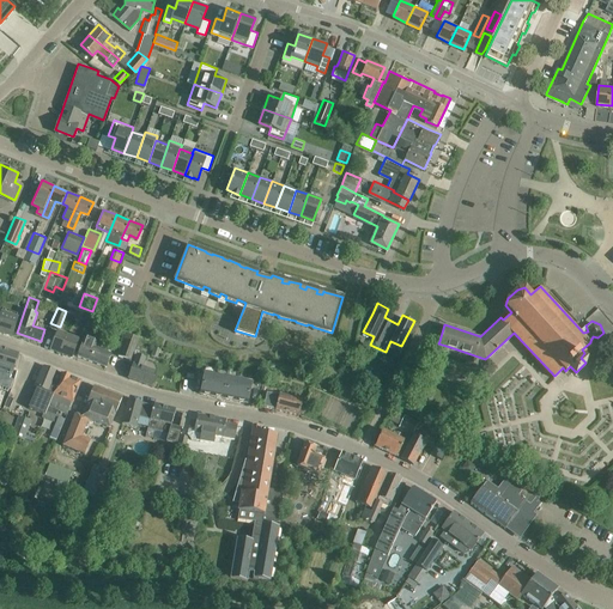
[(1,310),(0,312),(0,329),(12,334),(18,316),(1,310)]
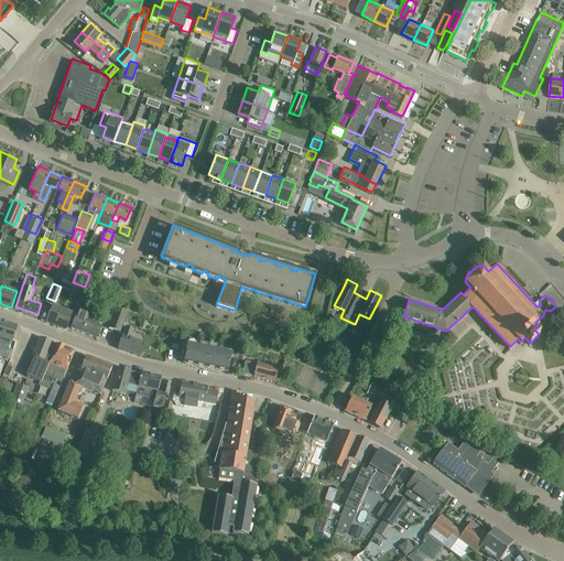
[(76,290),(73,298),(86,302),(88,294),(76,290)]
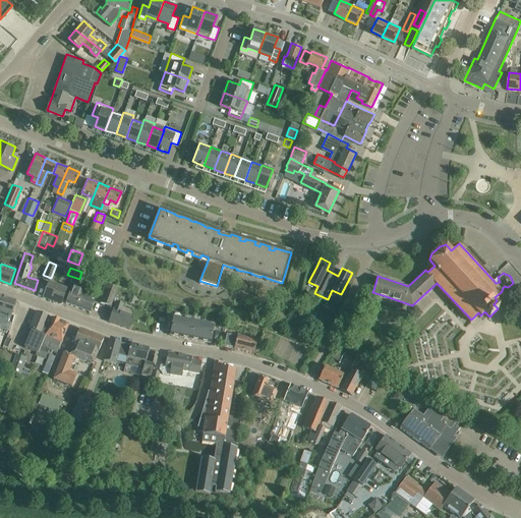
[(49,280),(46,286),(43,295),(61,302),(66,287),(49,280)]
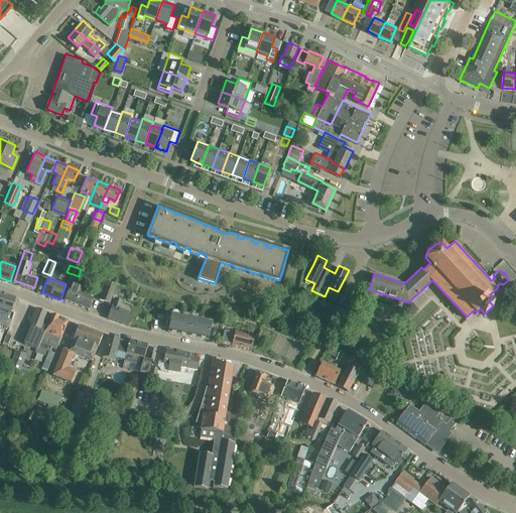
[(100,298),(111,302),(117,284),(105,279),(101,290),(103,291),(100,298)]
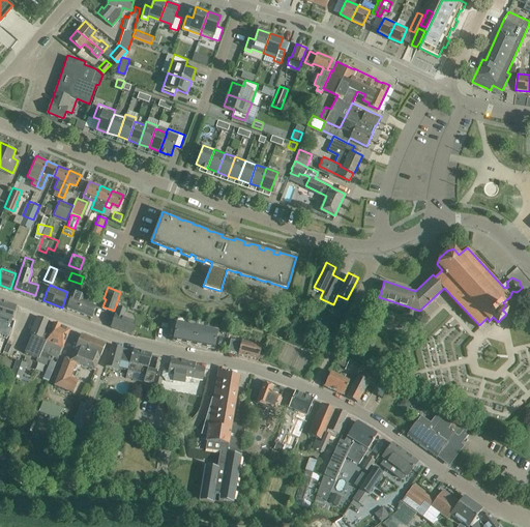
[(92,316),(95,306),(95,305),(82,299),(84,295),(72,291),(70,297),(67,306),(92,316)]
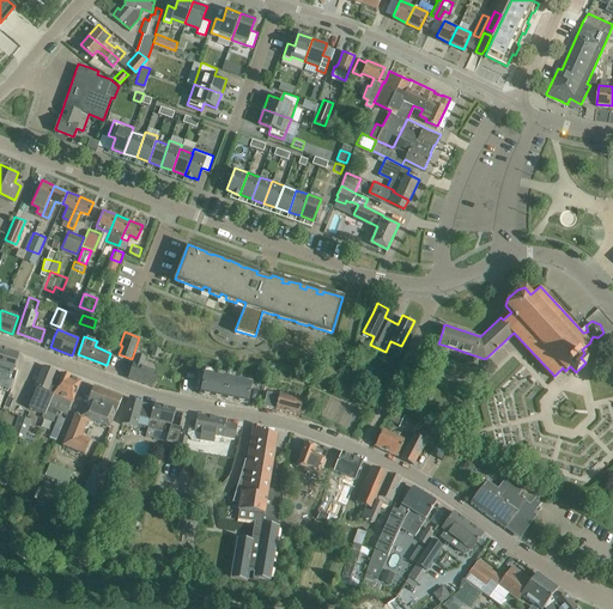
[(12,371),(14,363),(19,351),(0,345),(0,381),(8,384),(12,371)]
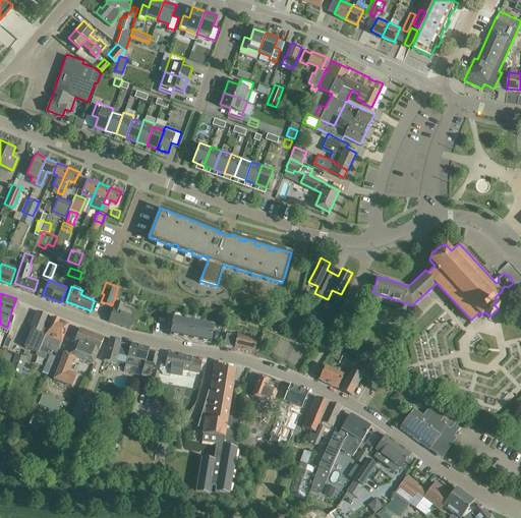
[(130,293),(128,300),(134,301),(136,295),(130,293)]
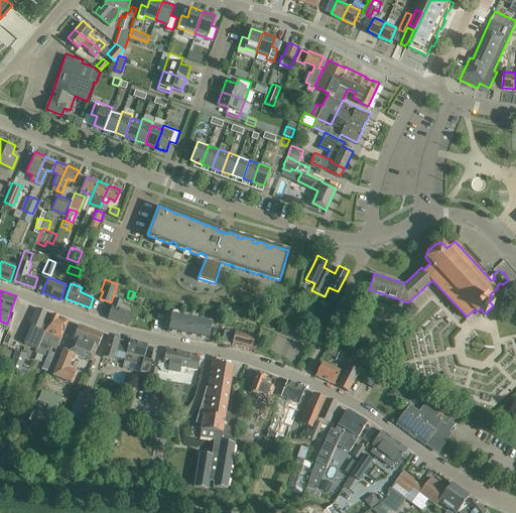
[(110,312),(109,312),(110,313),(109,316),(127,323),(129,319),(131,313),(131,311),(120,308),(123,300),(115,298),(110,312)]
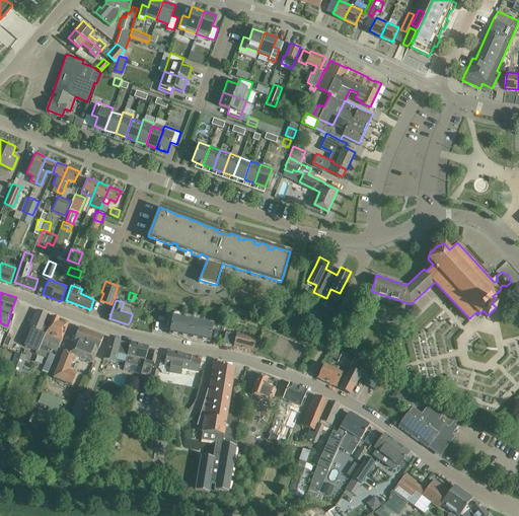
[(310,321),(315,310),(308,306),(303,318),(310,321)]
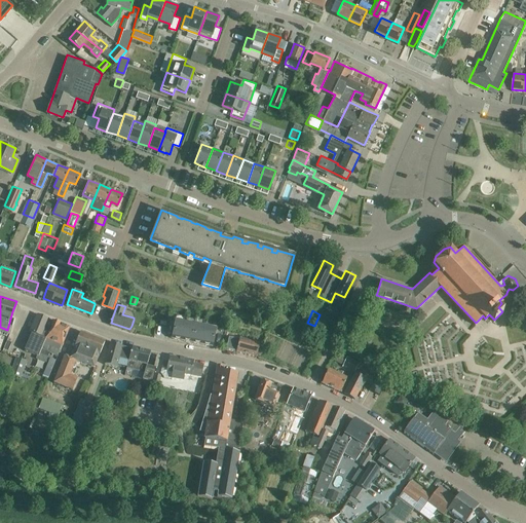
[(46,360),(47,356),(48,356),(50,350),(58,353),(69,325),(53,319),(52,320),(49,318),(49,316),(37,311),(30,330),(32,331),(25,348),(36,353),(35,357),(46,360)]
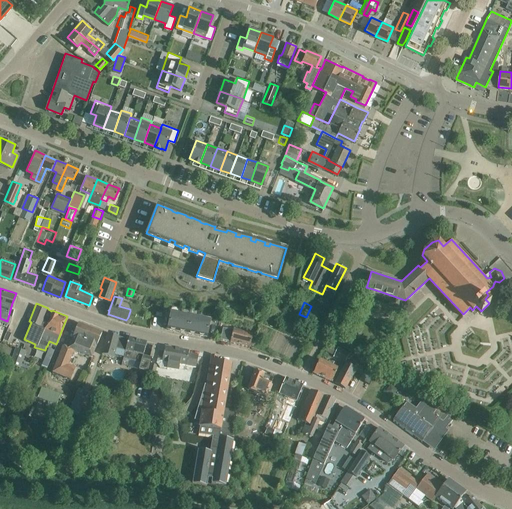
[(267,310),(279,316),(283,309),(271,303),(267,310)]
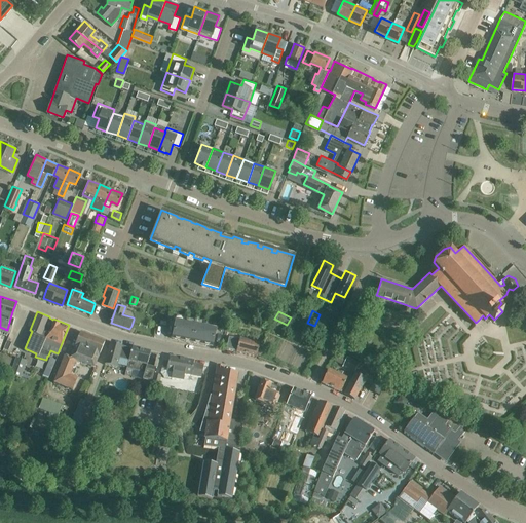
[(172,335),(172,336),(182,338),(187,315),(177,313),(172,335)]
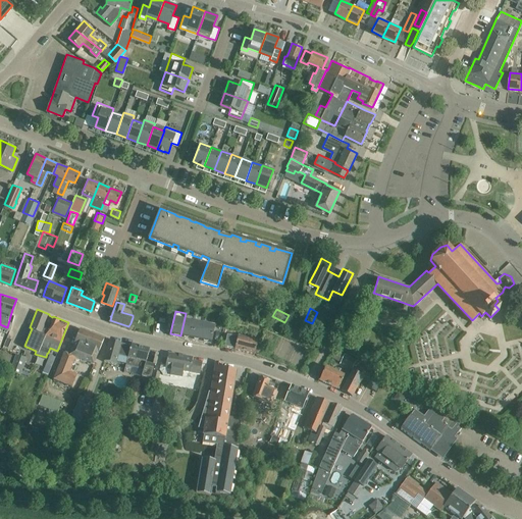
[(186,313),(180,335),(191,338),(195,315),(186,313)]
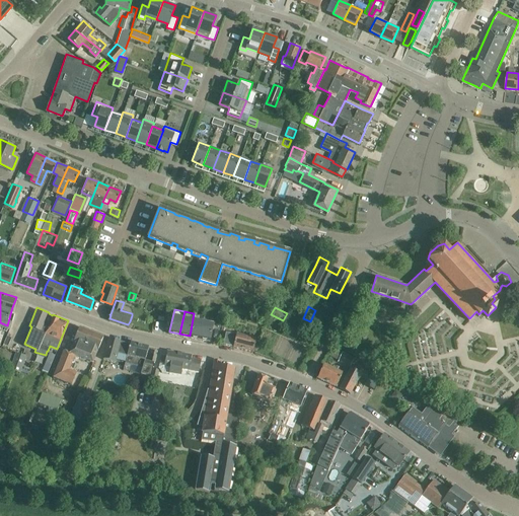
[(194,313),(190,336),(200,338),(204,315),(194,313)]
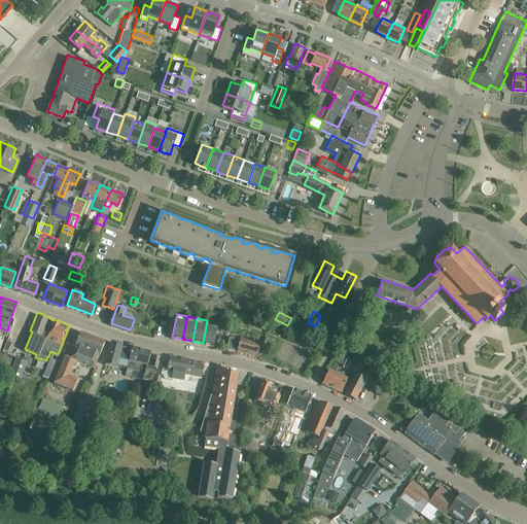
[(207,320),(203,343),(213,345),(213,344),(217,322),(207,320)]
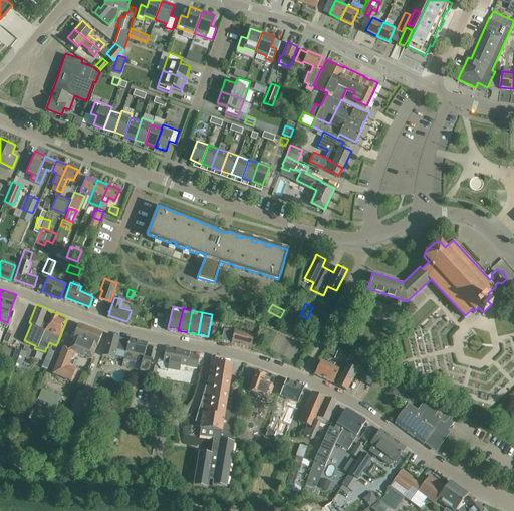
[(92,356),(102,331),(79,322),(69,347),(63,345),(60,354),(53,372),(72,379),(76,367),(69,364),(74,350),(92,356)]
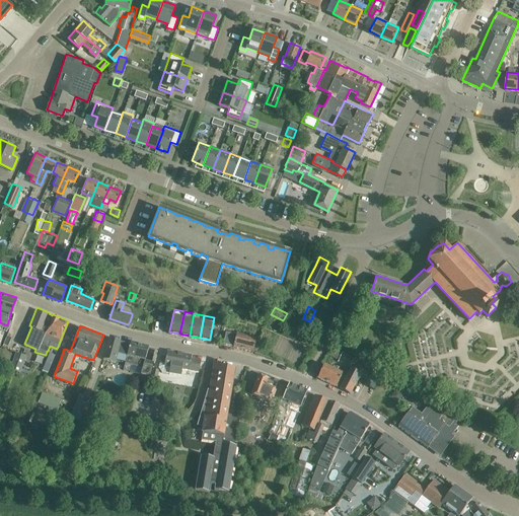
[(223,342),(252,350),(255,338),(239,334),(240,332),(237,330),(236,334),(226,332),(223,342)]
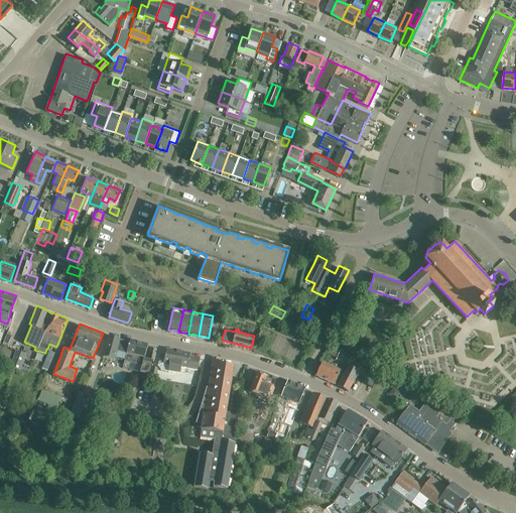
[(114,358),(117,349),(126,351),(128,346),(129,340),(108,335),(103,355),(114,358)]
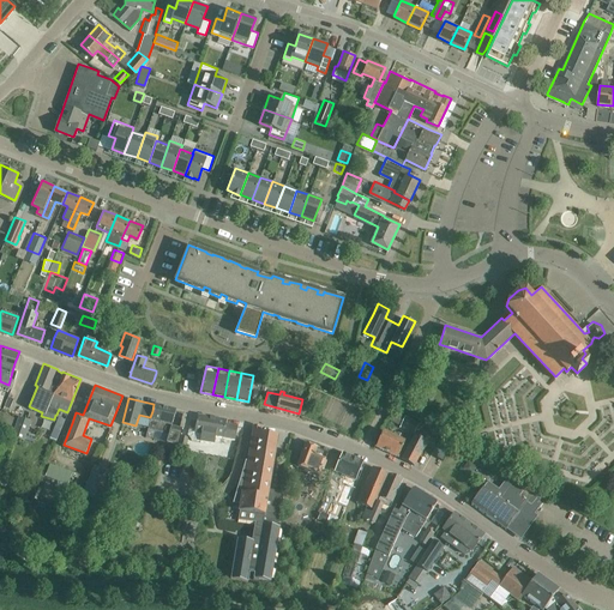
[(155,402),(154,404),(152,411),(150,417),(148,427),(155,429),(155,428),(169,433),(167,441),(176,444),(181,424),(172,422),(176,408),(155,402)]
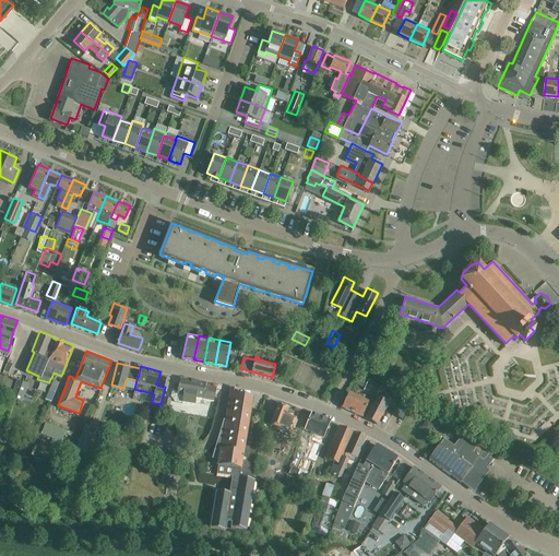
[(381,382),(356,371),(352,379),(365,385),(364,388),(377,393),(381,382)]
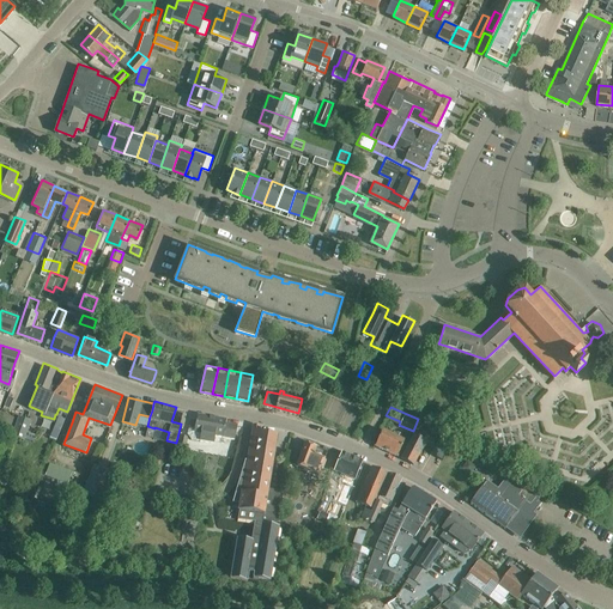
[(0,425),(11,428),(16,415),(4,410),(0,422),(0,425)]
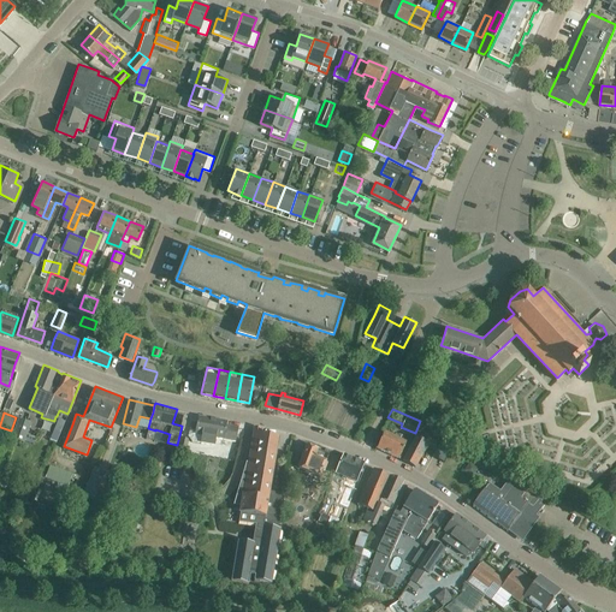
[(191,420),(190,428),(190,429),(195,431),(195,432),(202,433),(201,440),(214,443),(217,435),(236,439),(238,425),(226,422),(227,419),(199,414),(197,421),(191,420)]
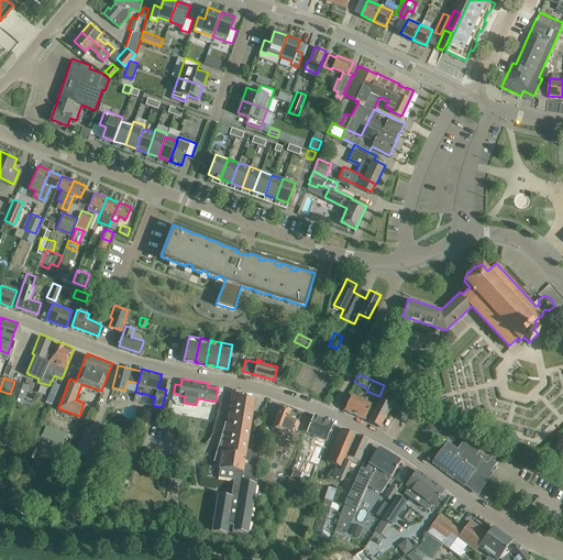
[(17,380),(10,399),(22,403),(22,402),(31,404),(32,401),(24,398),(29,384),(17,380)]
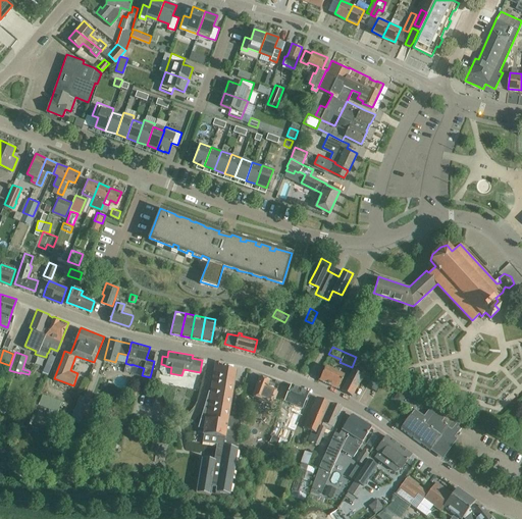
[(55,357),(49,354),(42,371),(48,374),(55,357)]
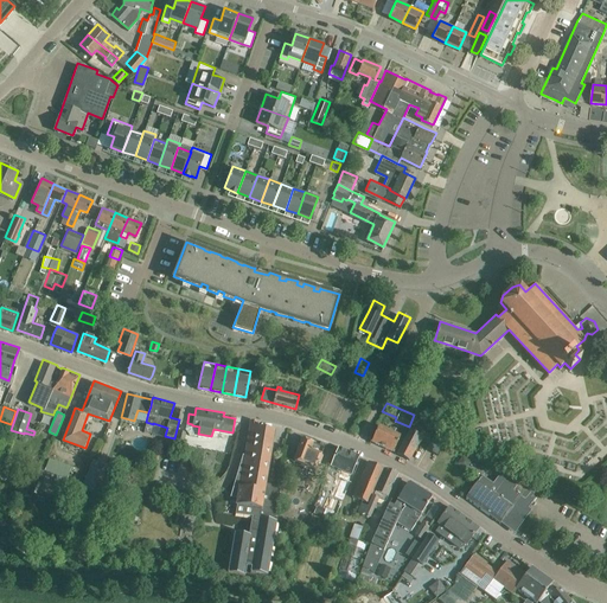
[(234,486),(240,487),(240,486),(264,489),(262,507),(260,525),(257,525),(255,526),(255,528),(256,530),(259,531),(257,536),(235,531),(229,570),(244,573),(246,564),(251,565),(251,570),(267,572),(276,518),(274,517),(278,494),(276,493),(279,483),(266,481),(274,429),(256,425),(257,419),(250,418),(246,453),(243,453),(240,463),(234,486)]
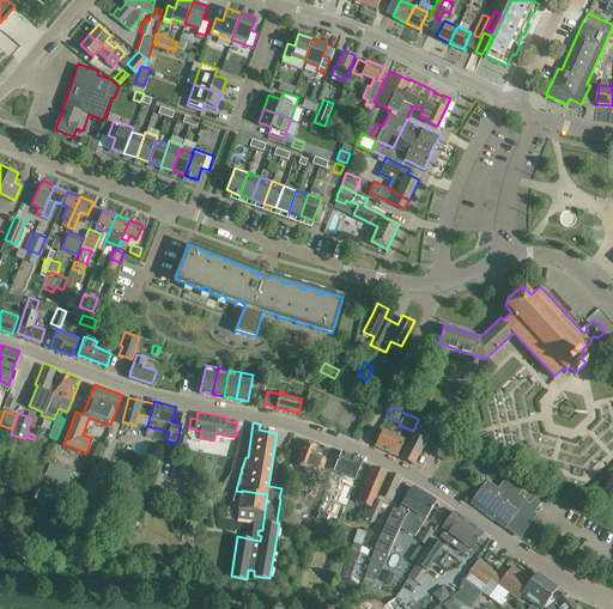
[(375,444),(386,449),(393,433),(382,428),(375,444)]
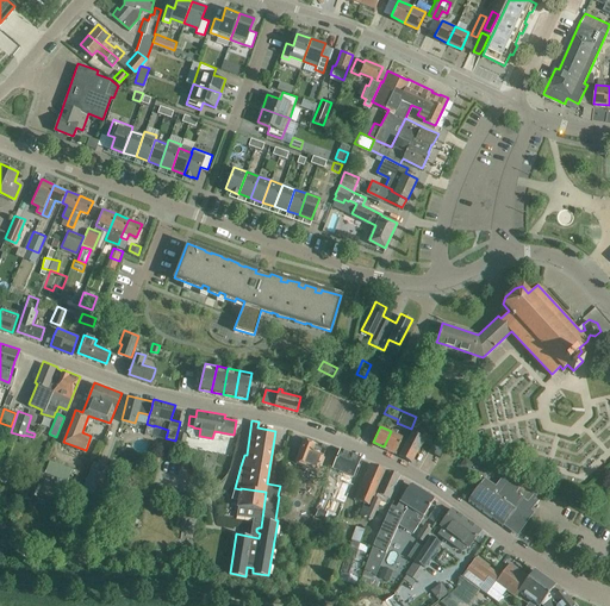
[(391,431),(384,447),(396,451),(402,436),(391,431)]
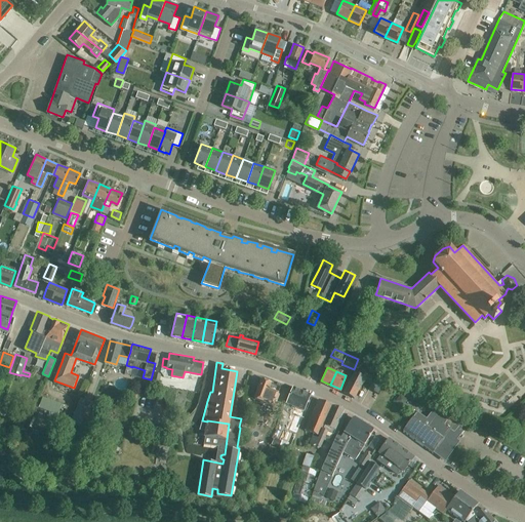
[(354,371),(349,382),(344,391),(354,396),(359,388),(364,377),(354,371)]
